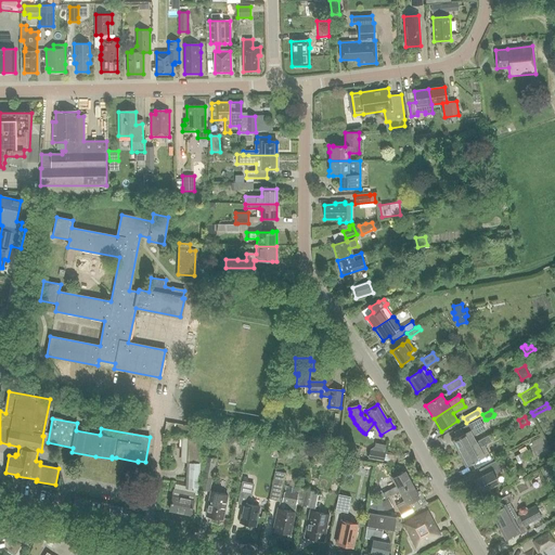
[(476,442),(473,436),(483,429),(478,420),(462,428),(465,434),(452,441),(459,453),(473,447),(472,444),(476,442)]
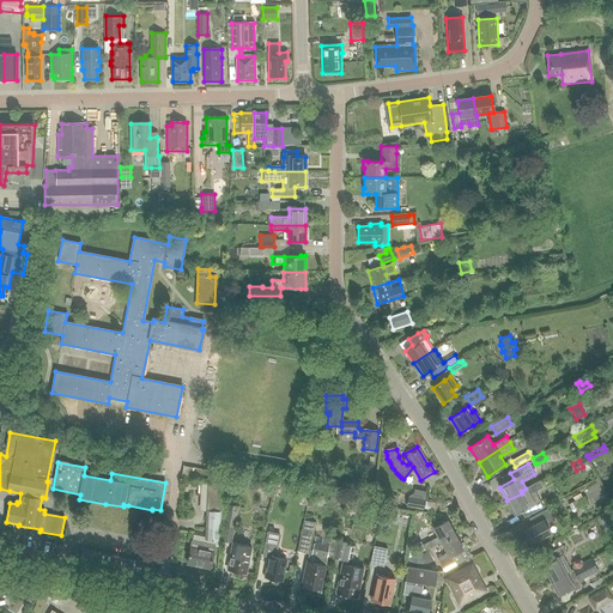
[(539,481),(529,486),(526,489),(521,491),(522,493),(507,501),(514,515),(522,511),(525,516),(540,508),(532,492),(541,486),(539,481)]
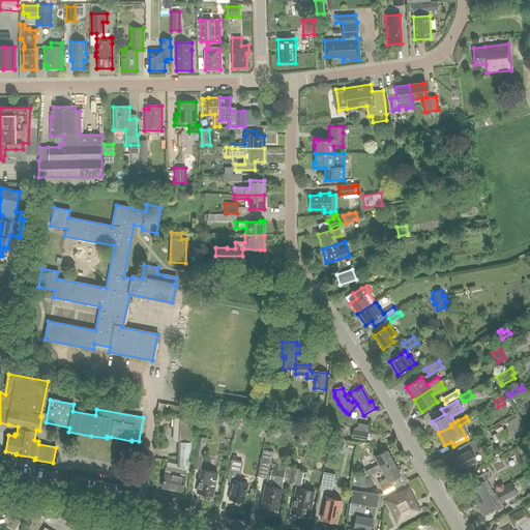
[(178,467),(185,468),(188,468),(190,437),(192,420),(174,417),(172,441),(178,441),(178,465),(178,467)]
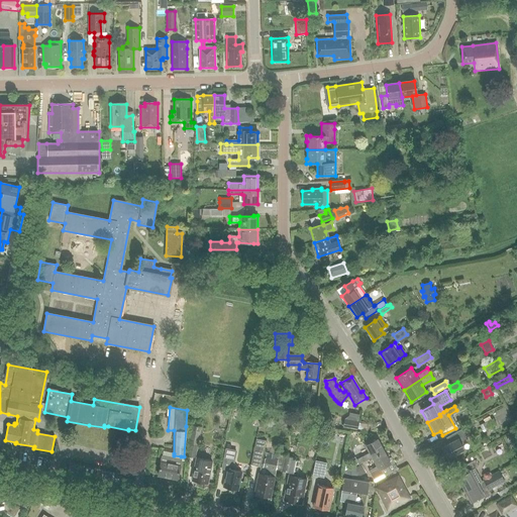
[(288,430),(290,419),(290,418),(278,415),(277,422),(280,423),(283,429),(288,430)]
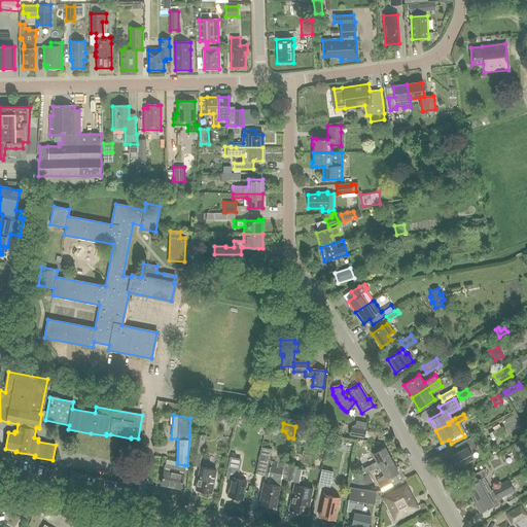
[(495,438),(505,432),(502,426),(500,427),(499,424),(492,427),(494,430),(491,431),(495,438)]
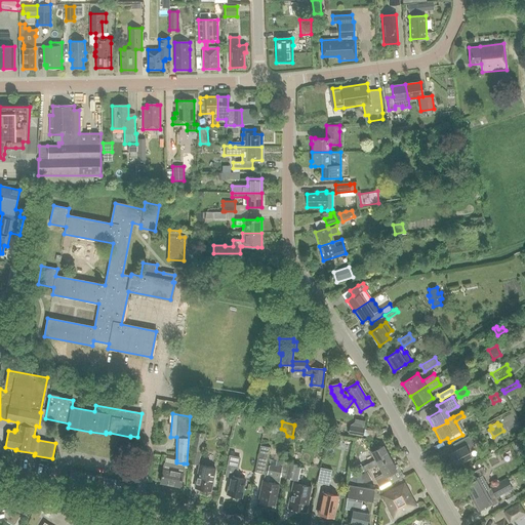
[(350,425),(348,434),(363,436),(364,428),(350,425)]
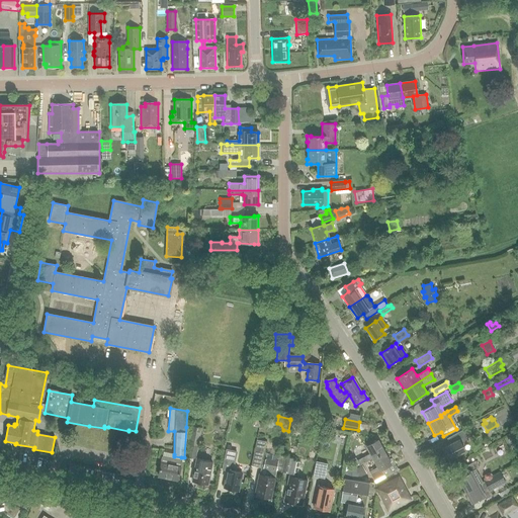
[(185,456),(195,458),(202,428),(188,425),(187,444),(188,444),(185,456)]
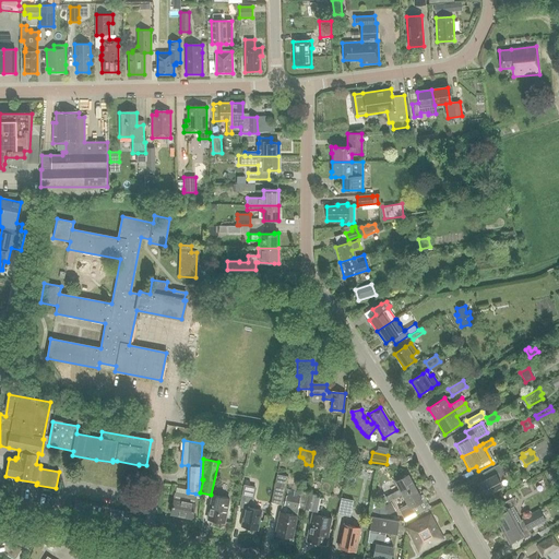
[(498,479),(506,475),(500,464),(487,471),(490,477),(477,484),(484,497),(502,487),(498,479)]
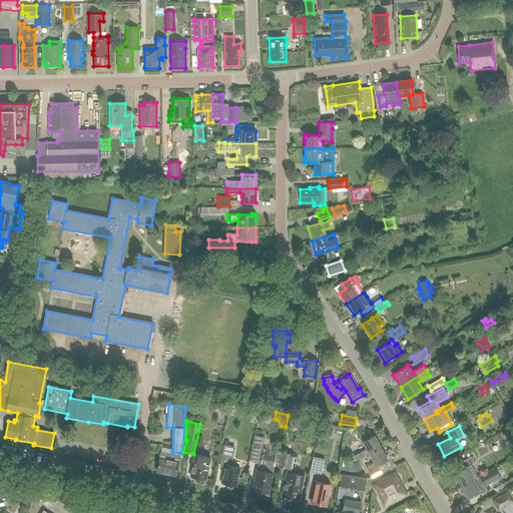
[(253,436),(248,461),(258,463),(263,438),(253,436)]
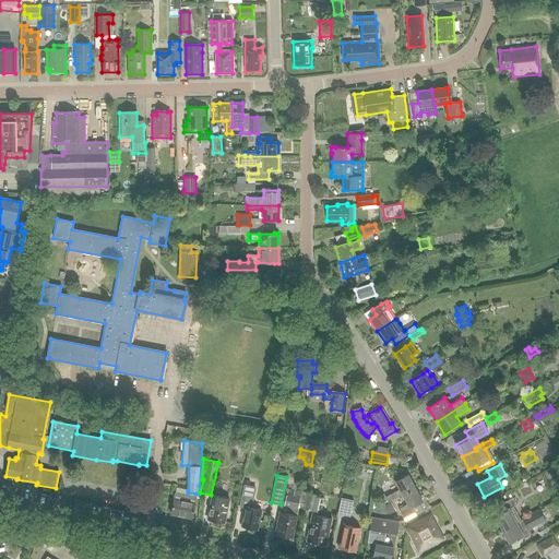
[(389,502),(394,499),(403,495),(415,488),(407,475),(395,482),(401,491),(397,492),(397,491),(385,498),(388,501),(389,502)]
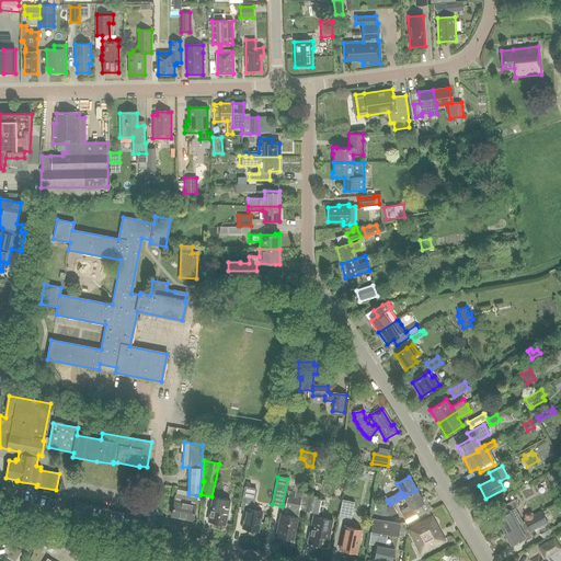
[(258,531),(262,513),(252,511),(256,490),(244,488),(240,508),(247,510),(242,528),(258,531)]
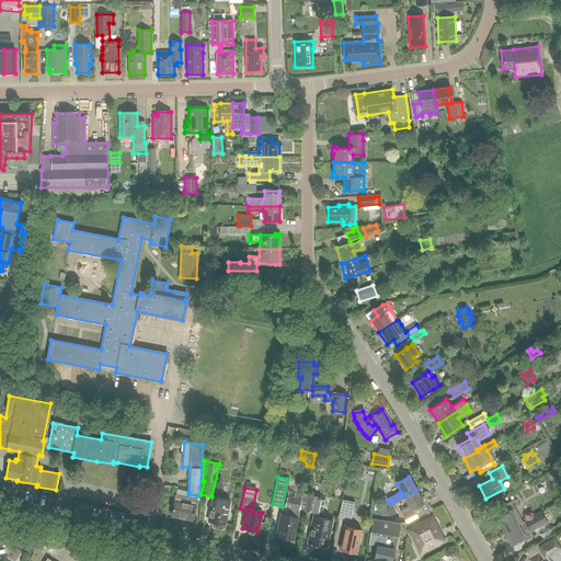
[(416,490),(404,496),(410,507),(401,512),(405,521),(415,515),(412,508),(423,503),(416,490)]
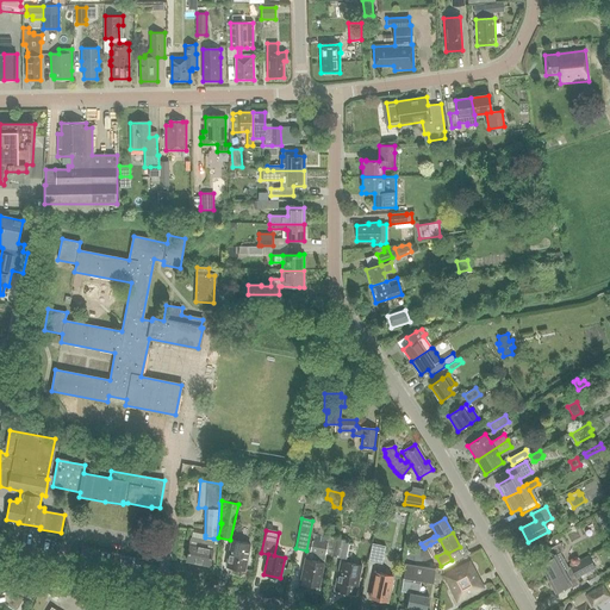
[(358,577),(361,566),(350,564),(352,556),(350,556),(353,545),(344,542),(346,540),(340,539),(336,537),(332,555),(342,558),(341,568),(338,568),(337,577),(338,577),(336,590),(354,595),(356,585),(358,586),(360,578),(358,577)]
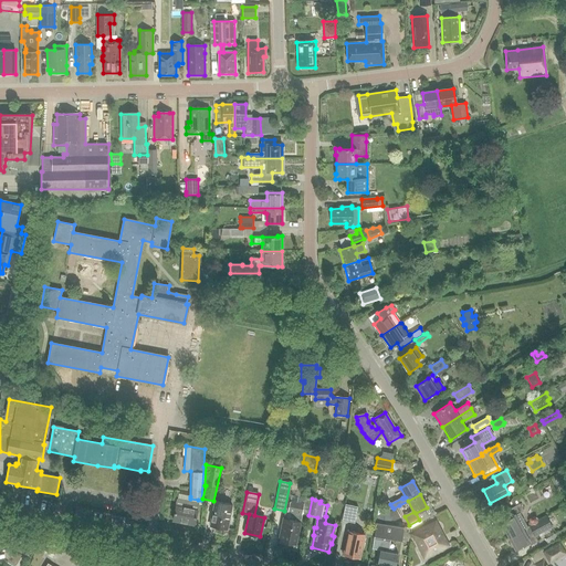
[(194,525),(198,504),(177,500),(173,521),(194,525)]
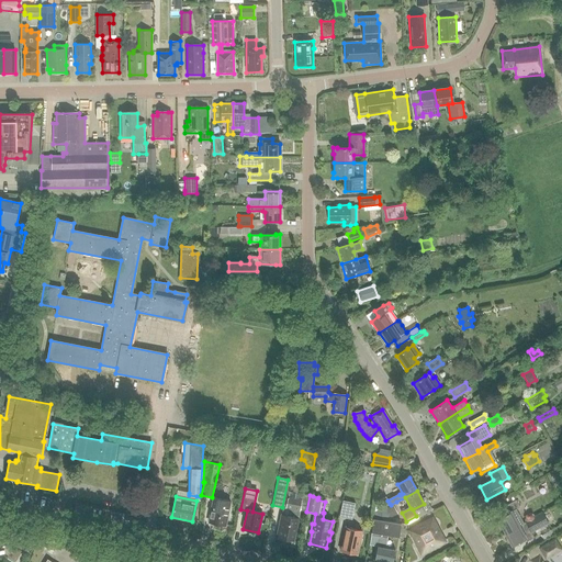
[(383,507),(390,504),(388,501),(385,496),(379,501),(383,507)]
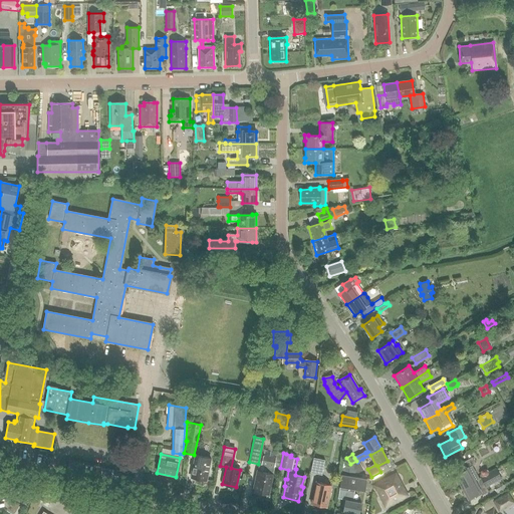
[(206,481),(210,458),(196,455),(191,479),(206,481)]
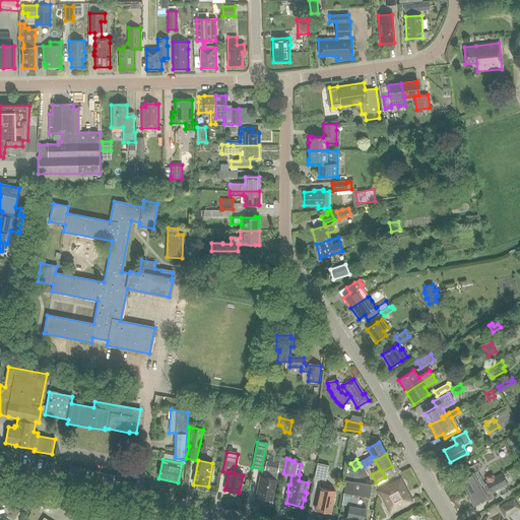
[(260,476),(256,498),(272,501),(276,479),(275,479),(279,462),(266,460),(264,470),(267,470),(266,477),(260,476)]
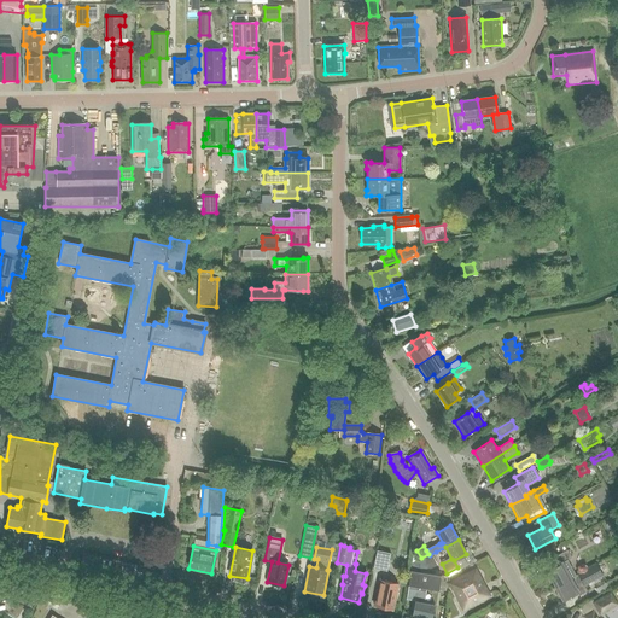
[(377,551),(373,567),(386,571),(390,553),(377,551)]
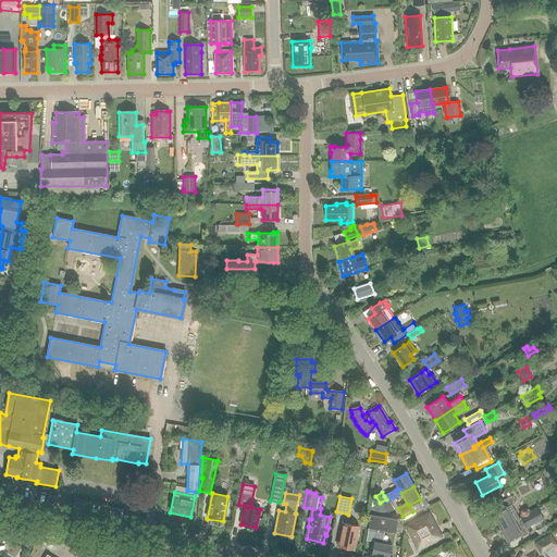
[(499,529),(519,519),(511,505),(515,503),(511,496),(498,503),(502,509),(492,514),(499,529)]
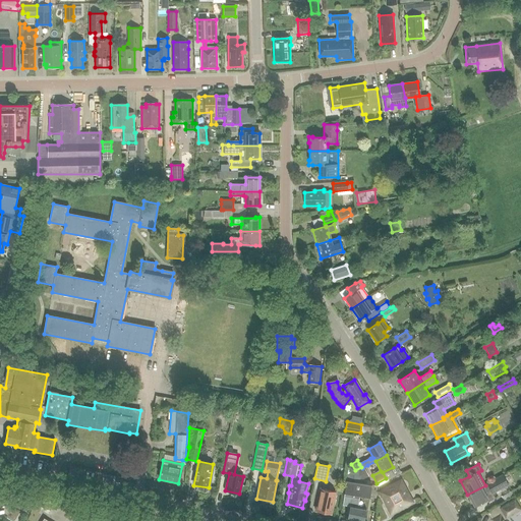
[(364,468),(356,472),(360,480),(368,475),(364,468)]
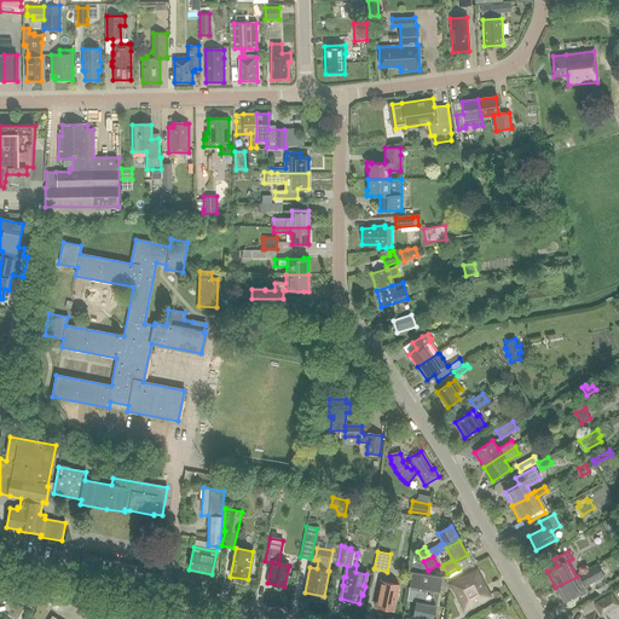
[(584,586),(603,577),(597,565),(577,577),(555,588),(563,601),(579,594),(579,595),(586,591),(584,586)]
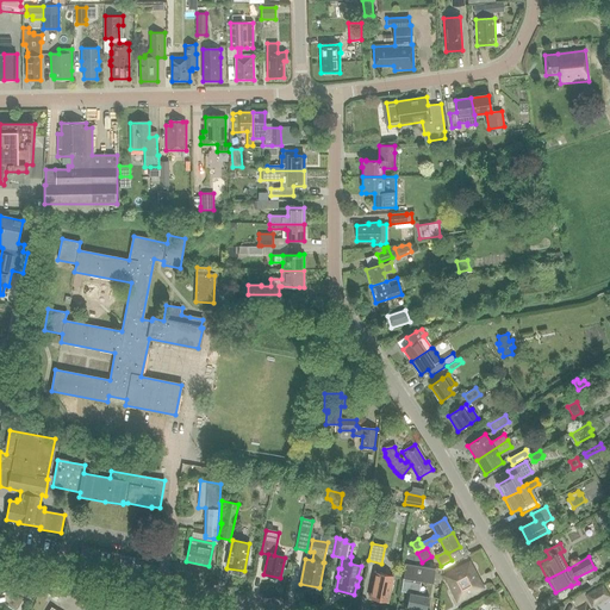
[(433,583),(435,568),(405,564),(400,591),(410,593),(408,607),(422,609),(425,609),(428,597),(418,595),(421,586),(412,585),(414,579),(433,583)]
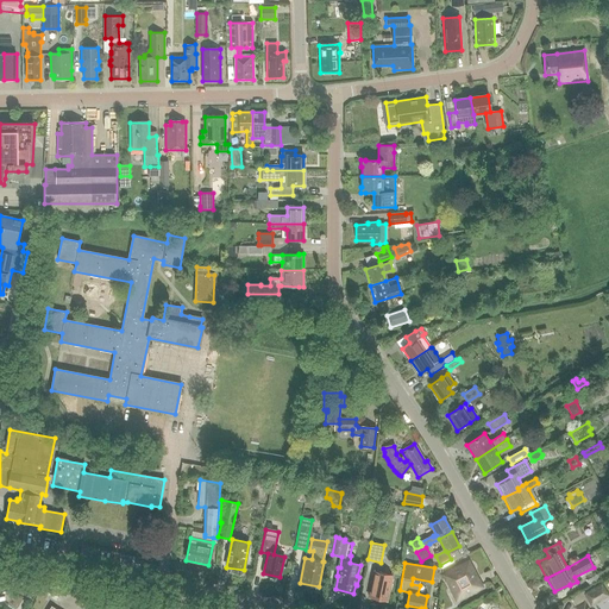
[(444,576),(451,588),(457,600),(481,586),(468,563),(444,576)]
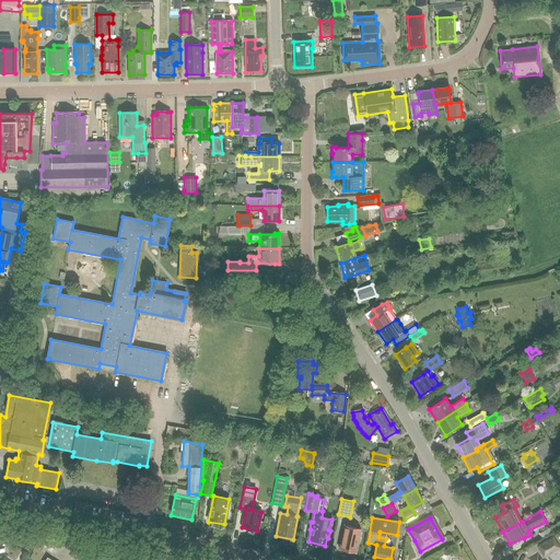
[(559,522),(549,528),(552,533),(559,528),(559,522)]
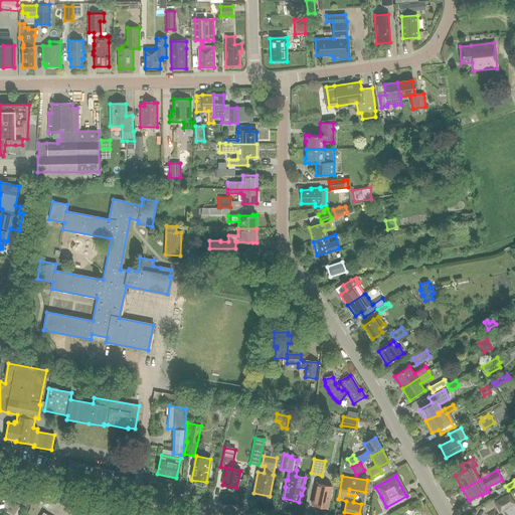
[(327,508),(332,486),(317,483),(312,505),(327,508)]
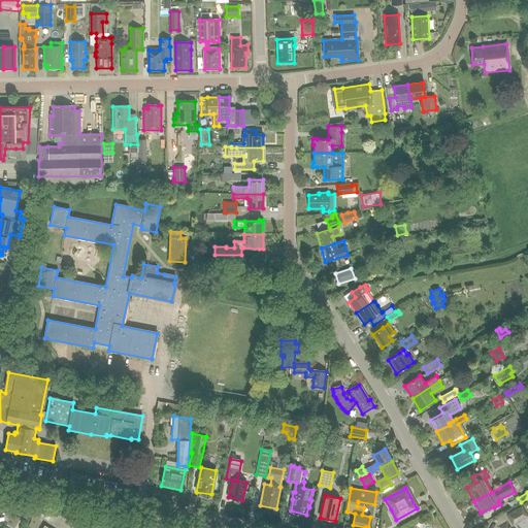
[(512,521),(500,527),(499,527),(498,527),(509,527),(527,516),(522,504),(507,513),(512,521)]
